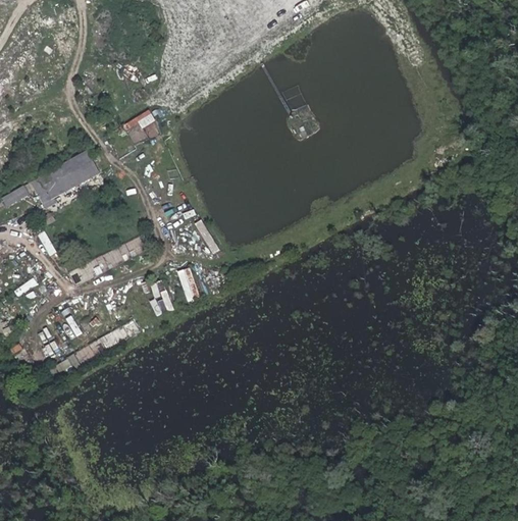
[(140,128),(154,122),(150,112),(121,123),(124,132),(139,125),(140,128)]
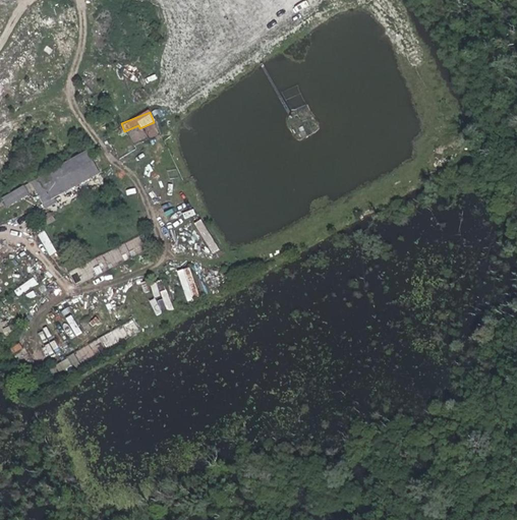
[(42,205),(101,176),(90,153),(0,195),(5,207),(36,192),(42,205)]
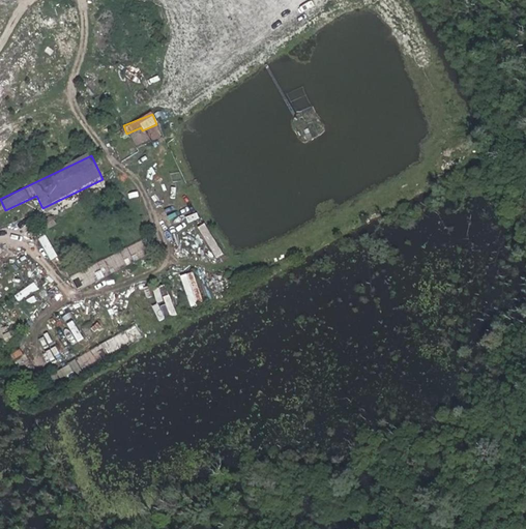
[(214,259),(222,256),(207,224),(200,227),(214,259)]
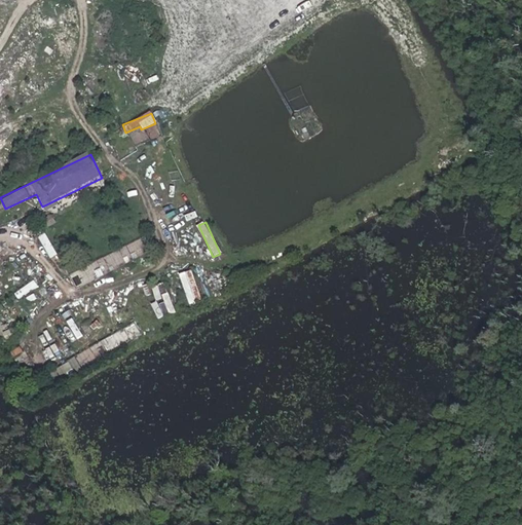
[(192,269),(179,273),(188,305),(201,301),(192,269)]
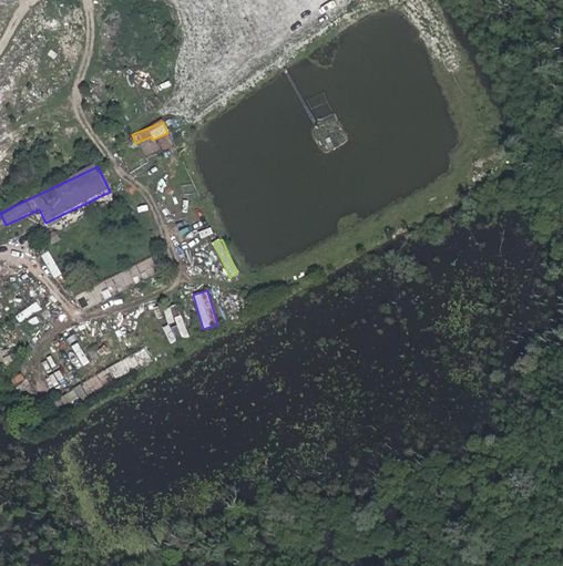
[(169,325),(162,328),(170,345),(188,336),(176,306),(163,311),(169,325)]
